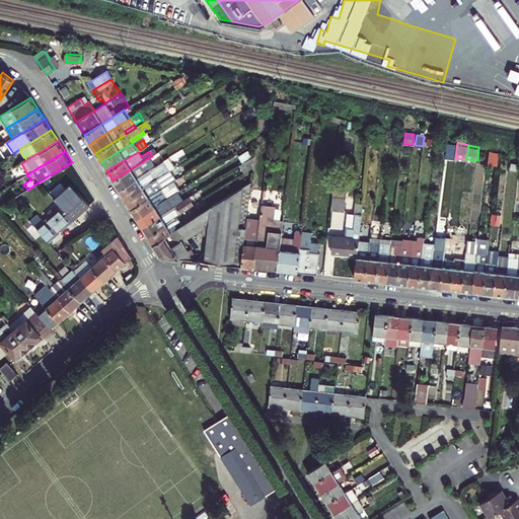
[(113,180),(119,190),(154,167),(148,158),(113,180)]
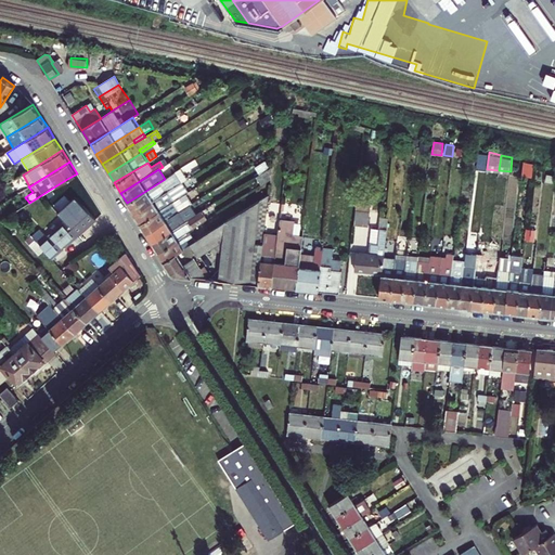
[(165,179),(127,203),(133,214),(168,192),(178,185),(182,183),(175,172),(165,179)]
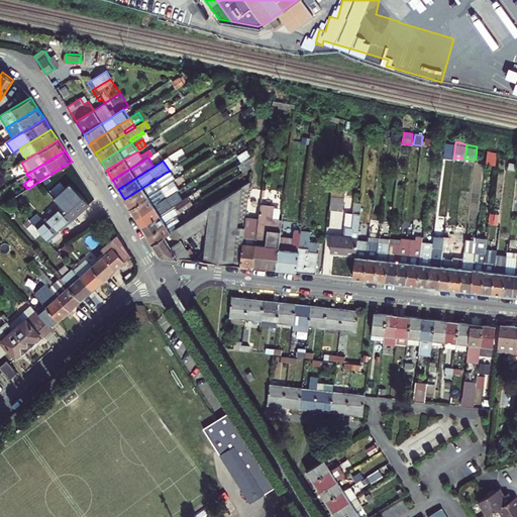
[(63,167),(49,175),(54,182),(67,174),(63,167)]
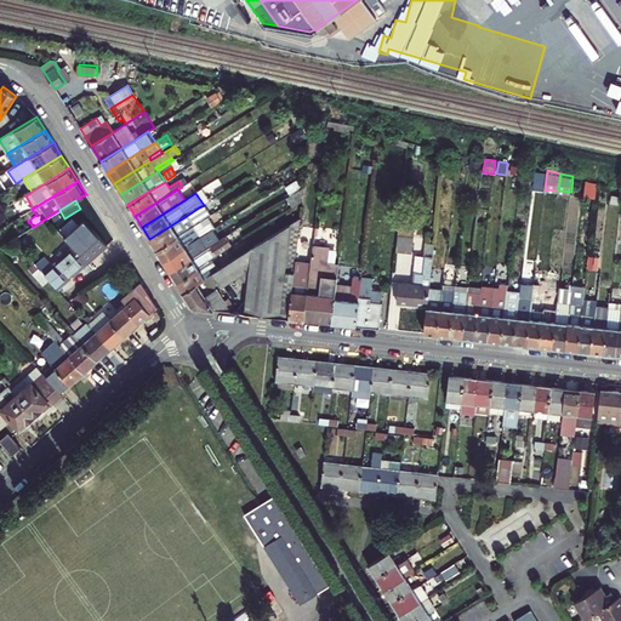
[(149,239),(157,250),(193,226),(206,218),(199,208),(188,215),(149,239)]
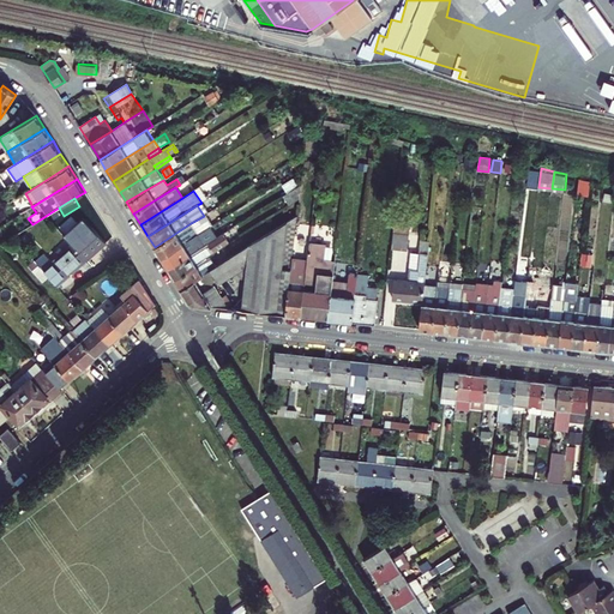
[(191,223),(198,235),(205,230),(211,227),(204,216),(191,223)]
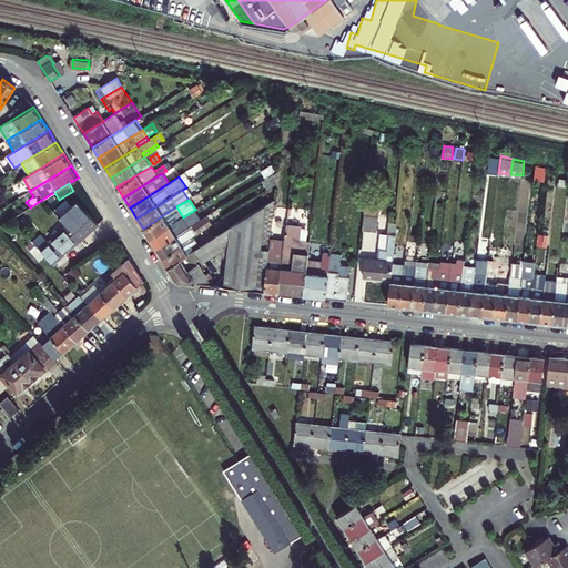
[(231,226),(229,246),(224,286),(264,291),(271,239),(275,200),(231,226)]
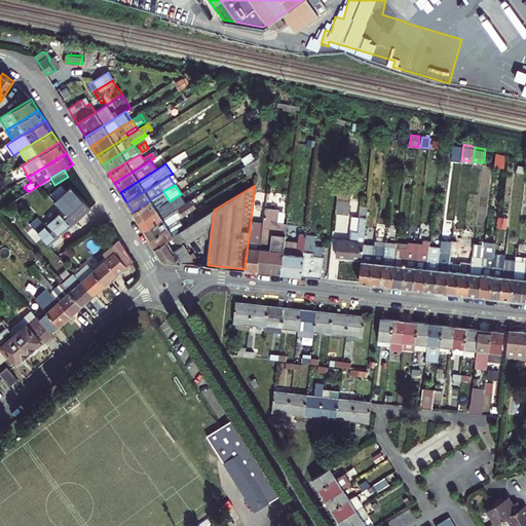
[(51,189),(47,192),(53,200),(59,196),(51,189)]
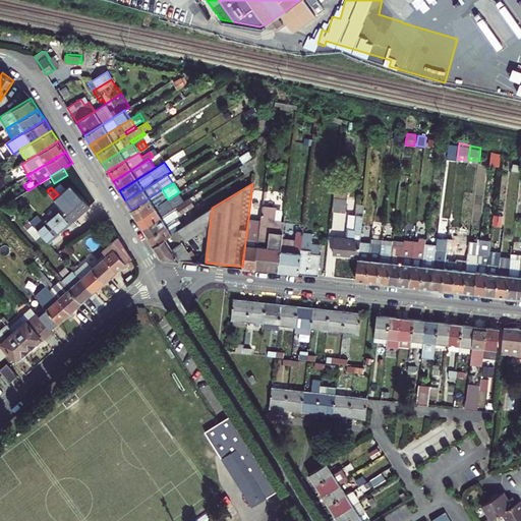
[(131,210),(136,219),(168,199),(162,189),(131,210)]
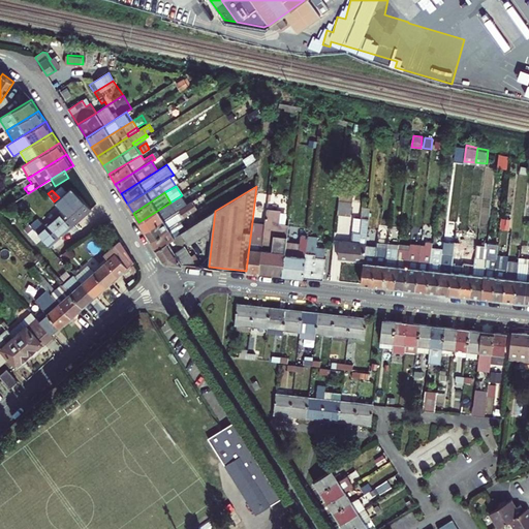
[(63,211),(74,224),(92,209),(80,196),(71,203),(65,195),(60,199),(56,204),(63,211)]
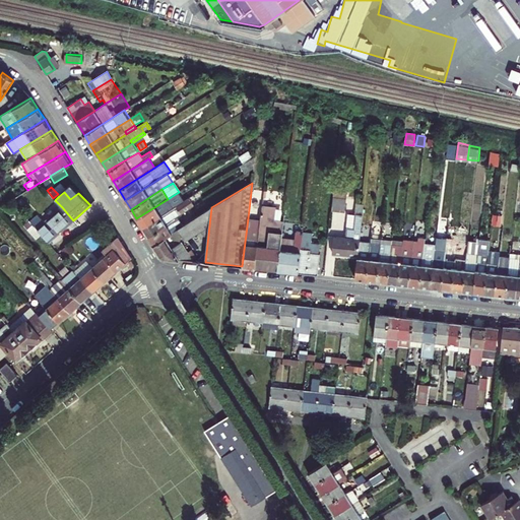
[(136,218),(142,228),(184,201),(181,196),(176,199),(170,202),(168,199),(136,218)]
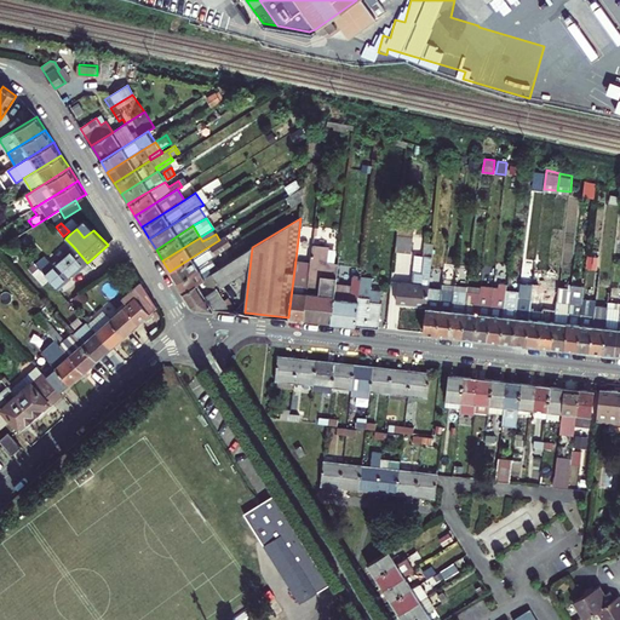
[(411,236),(397,235),(396,251),(408,253),(411,236)]
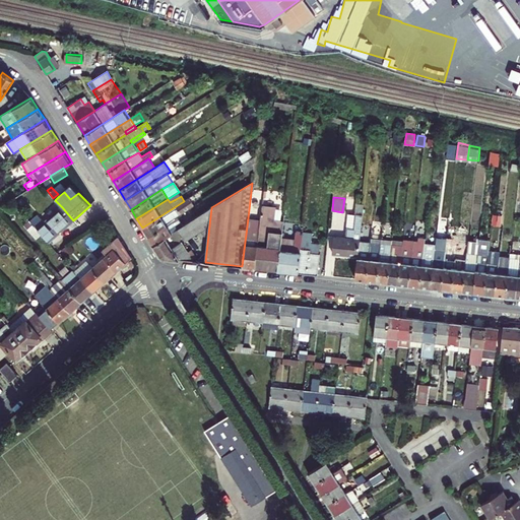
[(142,228),(147,236),(181,214),(194,206),(189,198),(188,198),(184,201),(142,228)]
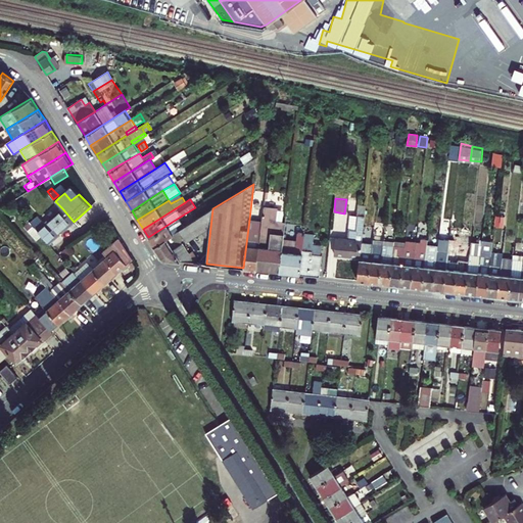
[(278,208),(264,206),(262,222),(256,270),(279,272),(283,239),(285,222),(276,221),(278,208)]
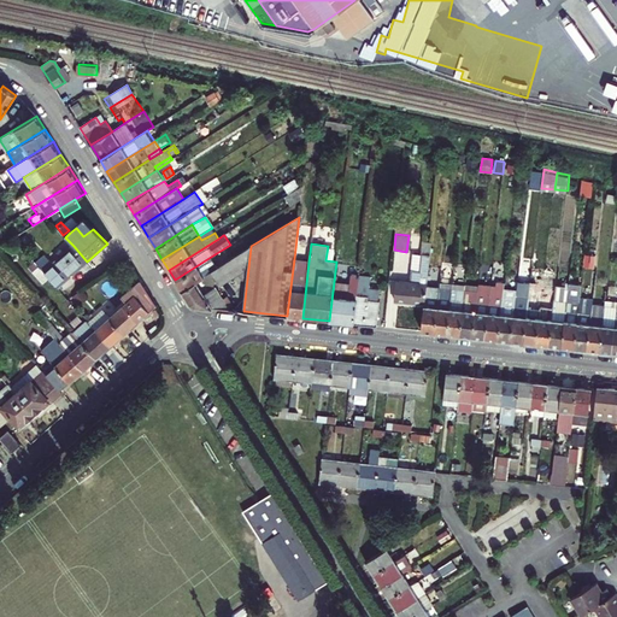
[(36,263),(57,285),(65,277),(68,280),(87,262),(74,246),(53,264),(46,256),(36,263)]
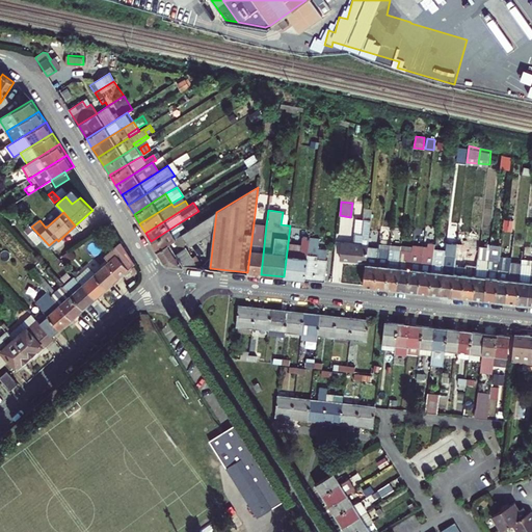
[(188,246),(214,231),(216,212),(200,222),(190,229),(157,250),(163,260),(163,261),(168,264),(197,267),(197,266),(185,247),(188,245),(188,246)]
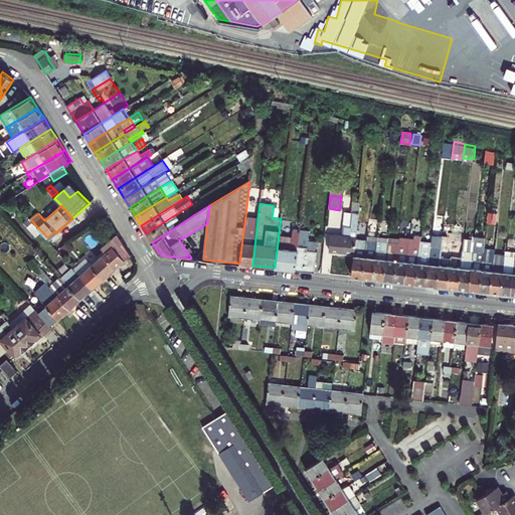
[(354,254),(356,238),(360,206),(352,205),(351,212),(347,212),(345,214),(342,235),(331,234),(330,251),(354,254)]
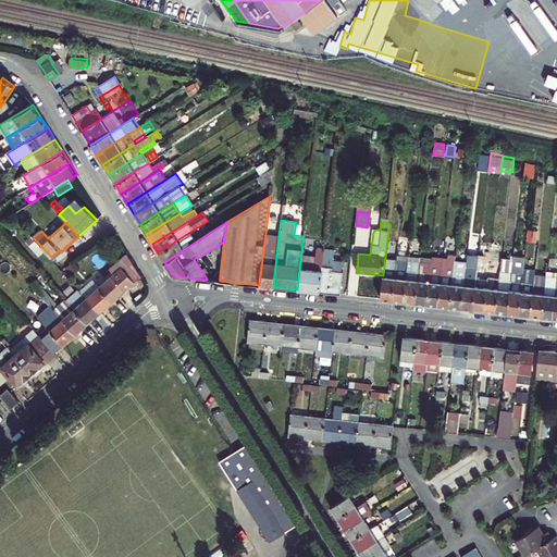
[(158,252),(164,262),(199,239),(194,230),(158,252)]
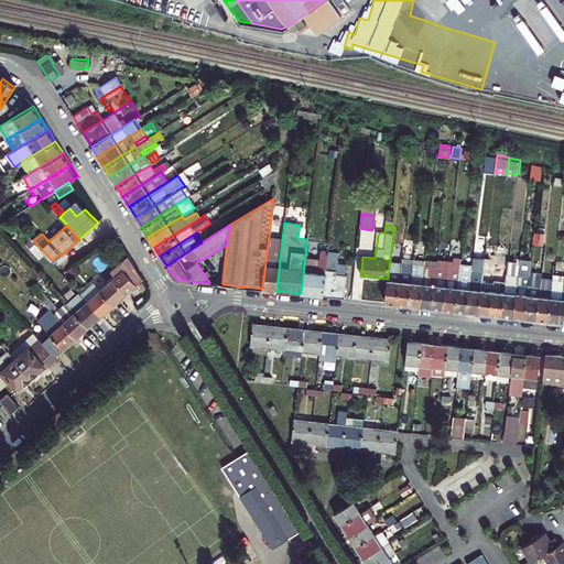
[(544,234),(534,232),(533,242),(543,245),(544,234)]
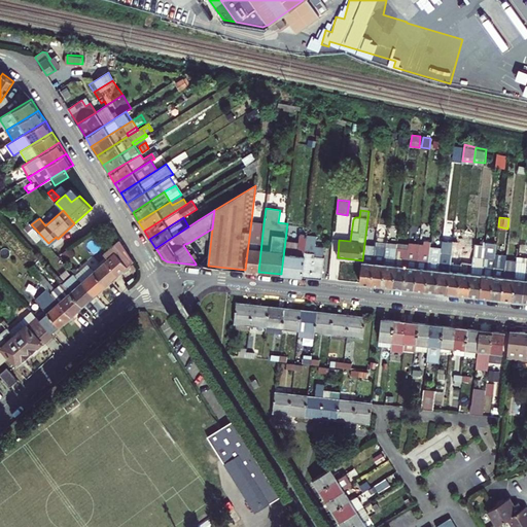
[(264,223),(251,221),(245,270),(258,272),(264,223)]
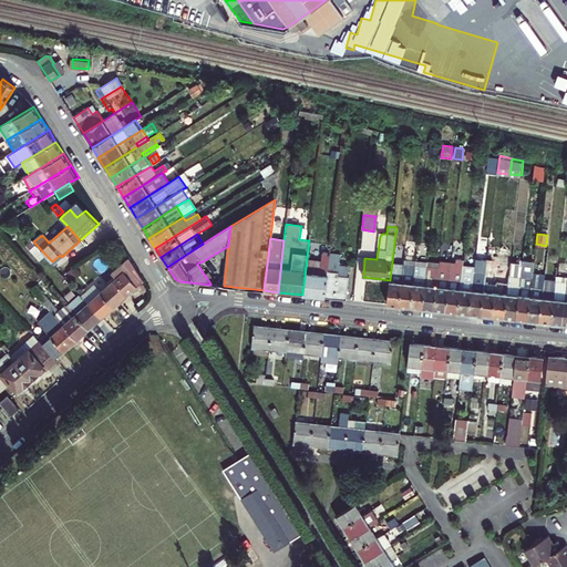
[(325,298),(330,254),(331,243),(325,241),(321,261),(307,259),(302,295),(325,298)]
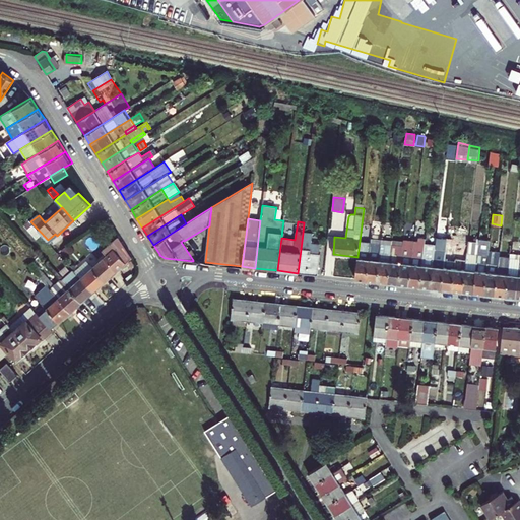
[(312,234),(303,233),(298,273),(317,275),(320,254),(319,254),(320,244),(311,243),(312,234)]
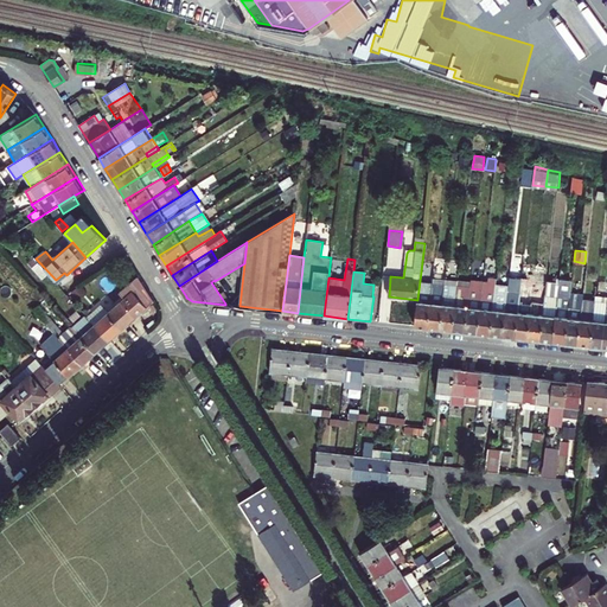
[(66,275),(64,273),(56,280),(57,282),(66,275)]
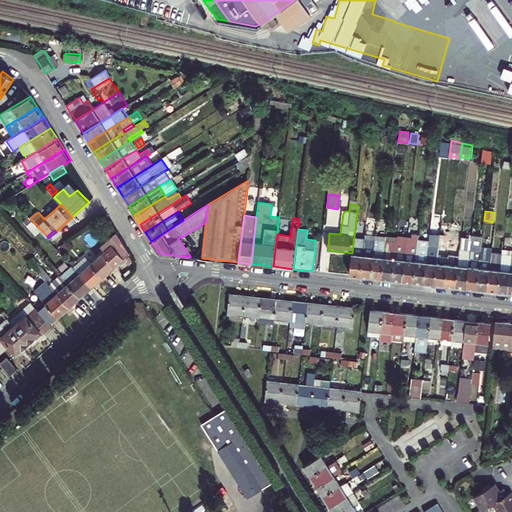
[(92,263),(80,274),(91,287),(130,253),(117,232),(101,246),(105,251),(92,263)]
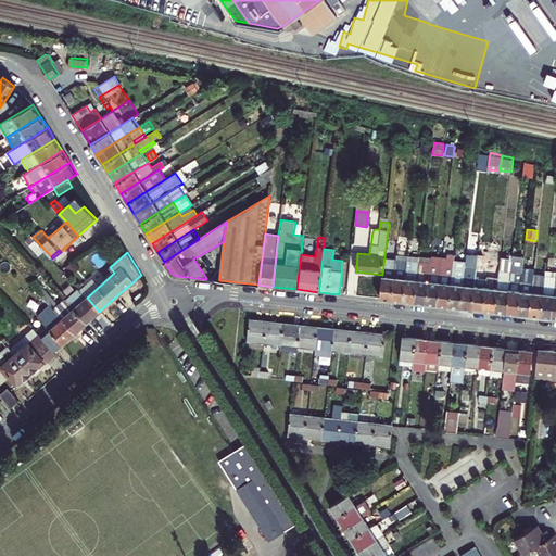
[(471,308),(483,310),(490,255),(478,254),(477,263),(476,267),(471,308)]
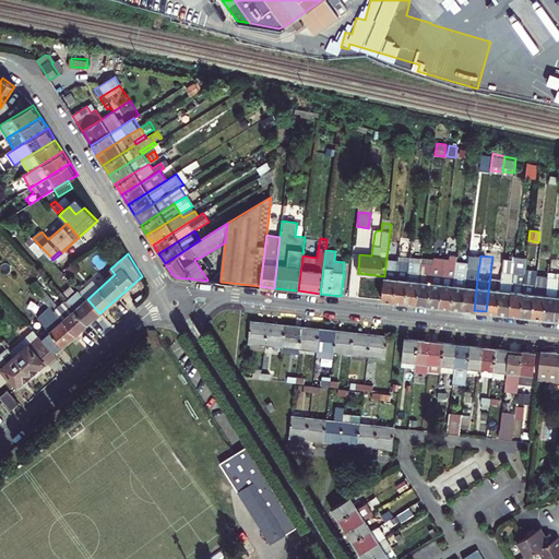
[(509,259),(503,258),(497,313),(509,314),(515,260),(515,257),(510,256),(509,259)]
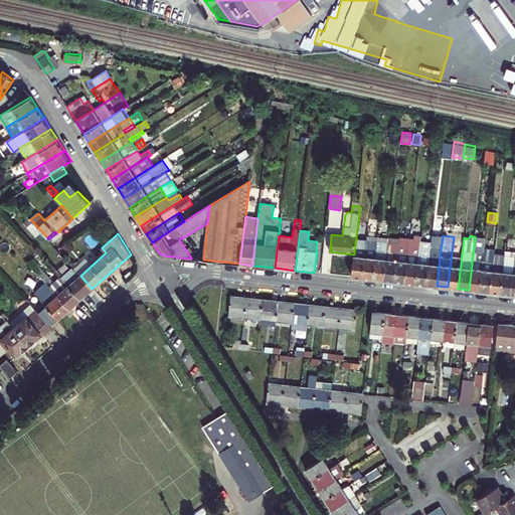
[(373,279),(377,240),(377,237),(377,236),(371,236),(370,240),(366,240),(365,255),(362,278),(373,279)]
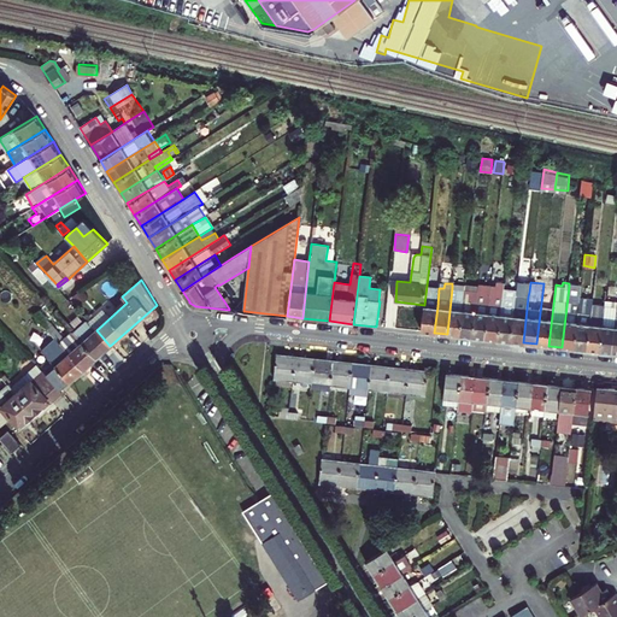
[(544,283),(536,344),(548,346),(556,285),(544,283)]
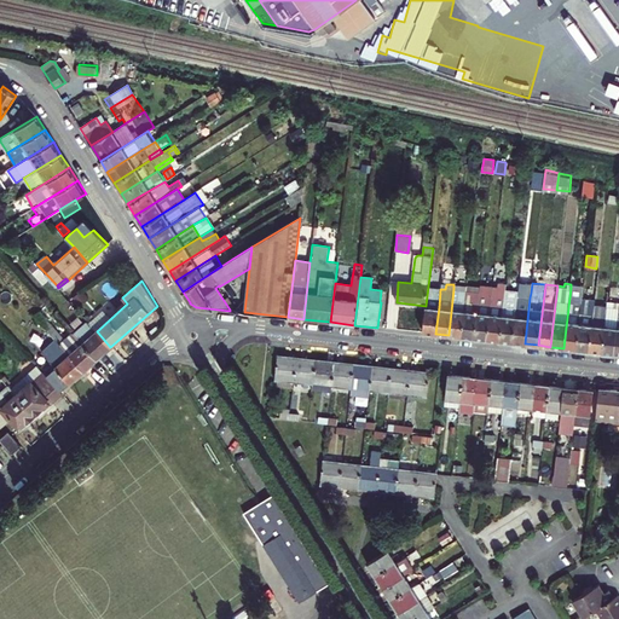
[(428,287),(426,306),(423,333),(435,334),(439,307),(440,289),(428,287)]
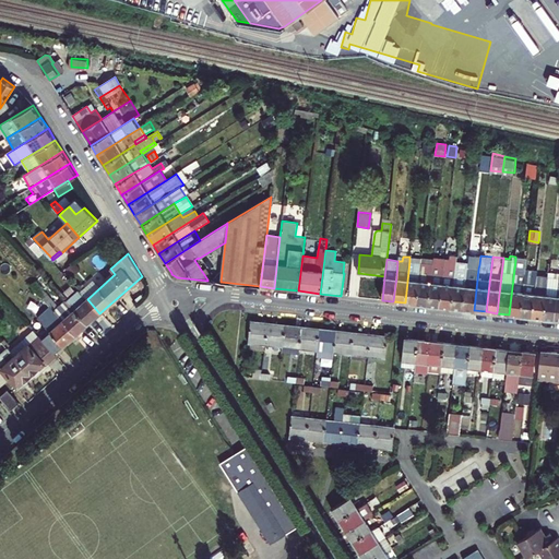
[(515,260),(509,314),(521,316),(525,270),(526,261),(515,260)]
